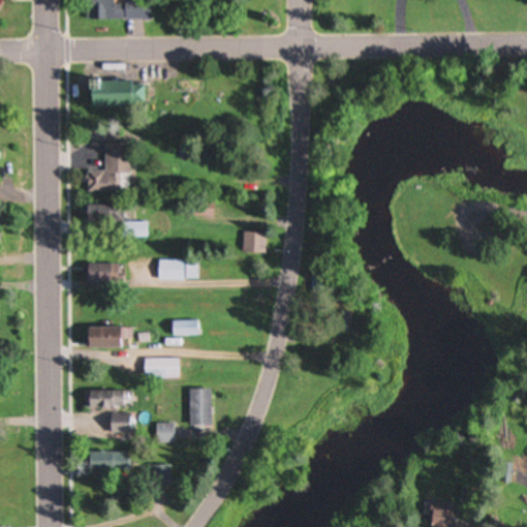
[(83,0),(82,3),(104,12),(110,0),(83,0)]
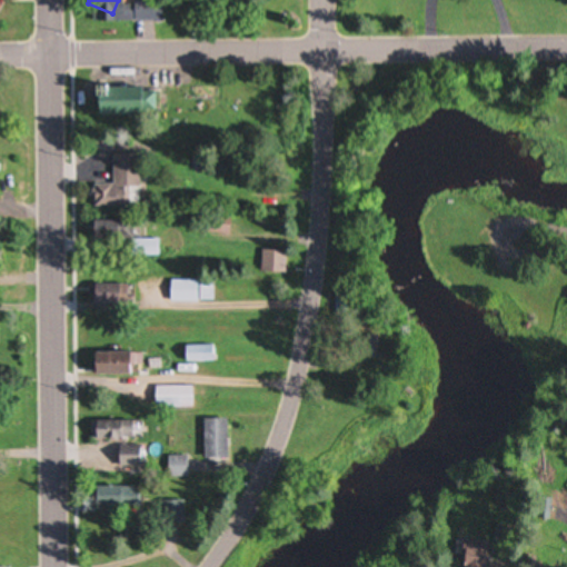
[(133,0),(135,19),(162,19),(162,0),(133,0)]
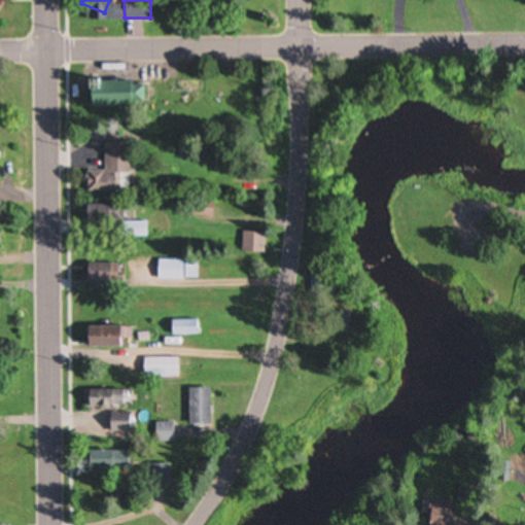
[(84,105),(142,106),(143,80),(84,79),(84,105)]
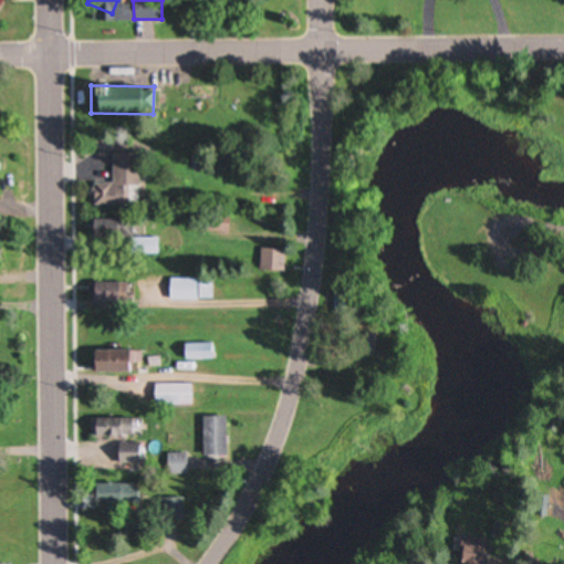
[(138,205),(139,154),(112,153),(112,183),(92,183),(92,204),(138,205)]
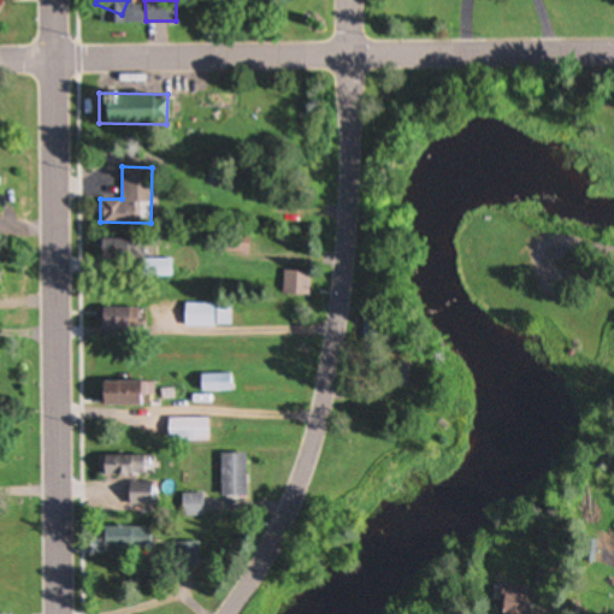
[(96,258),(140,258),(140,237),(96,237),(96,258)]
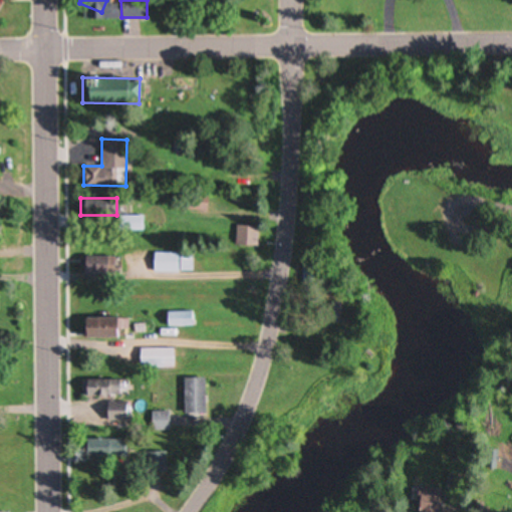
[(144,215),(117,215),(117,230),(144,230),(144,215)]
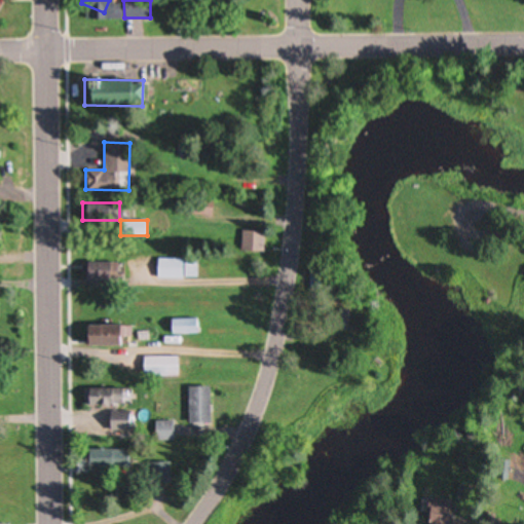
[(265,251),(265,230),(242,230),(242,251),(265,251)]
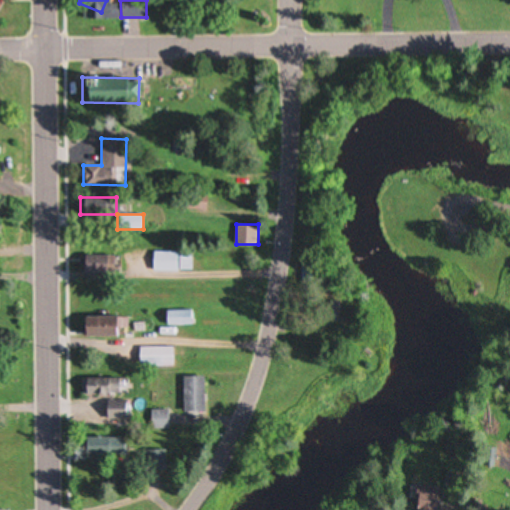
[(152,270),(193,270),(193,251),(152,251),(152,270)]
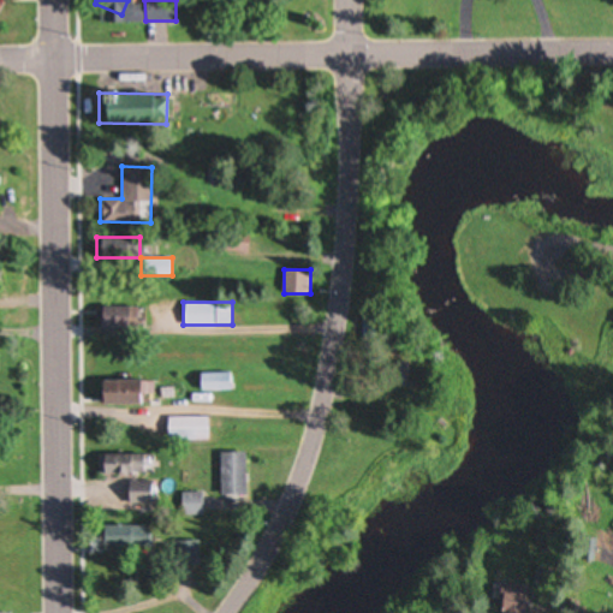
[(143,307),(100,307),(100,329),(143,329),(143,307)]
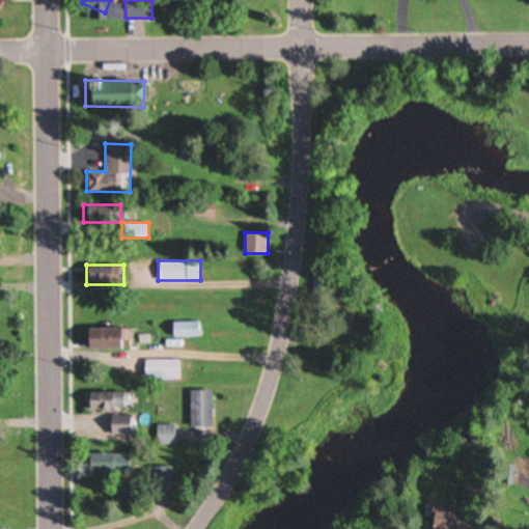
[(202,322),(172,322),(172,336),(202,336),(202,322)]
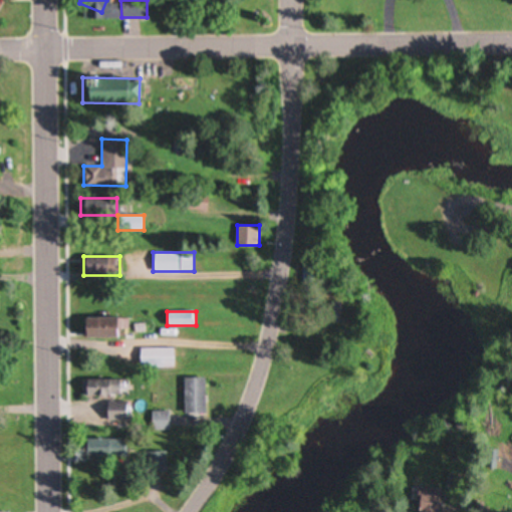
[(82,318),(82,337),(119,337),(119,318),(82,318)]
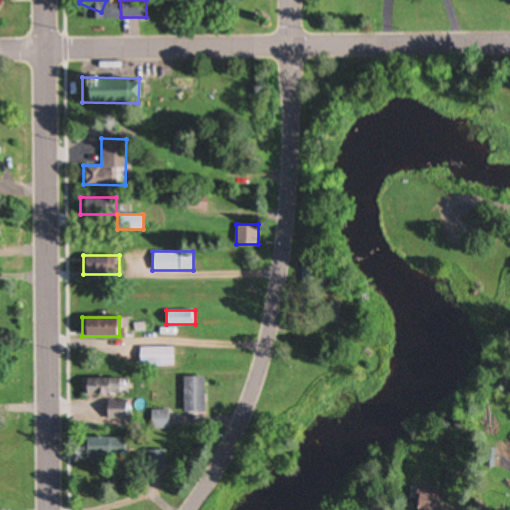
[(140,346),(140,366),(174,366),(174,346),(140,346)]
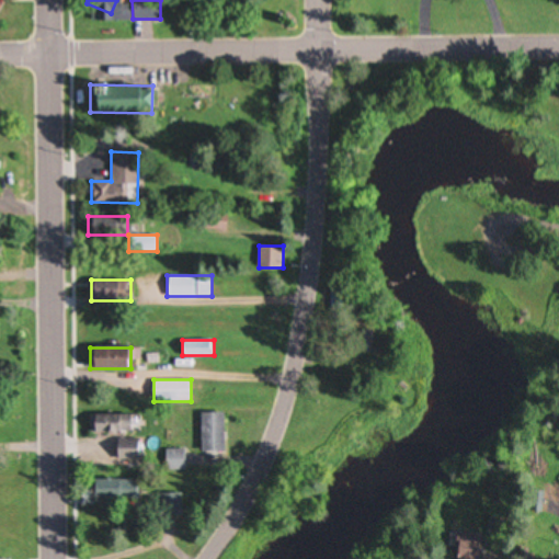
[(225,412),(202,412),(202,451),(225,451),(225,412)]
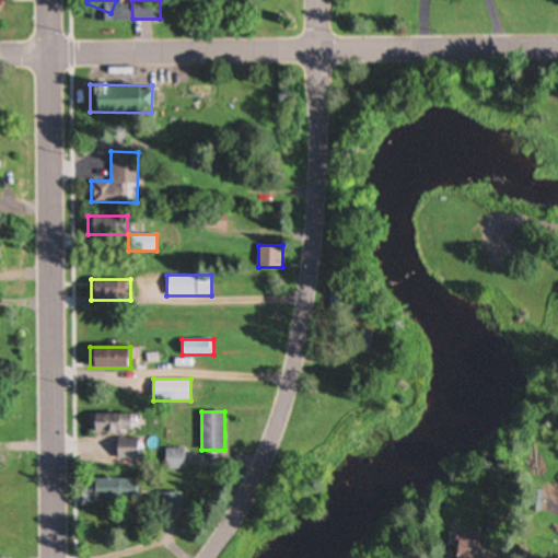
[(123,432),(123,414),(91,414),(91,432),(123,432)]
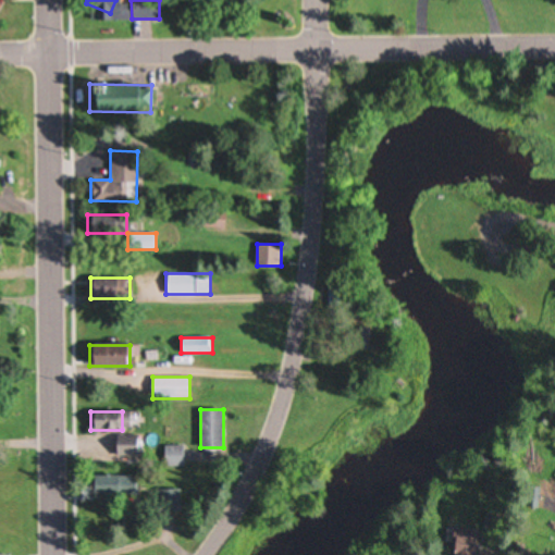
[(138,454),(139,438),(116,434),(115,452),(138,454)]
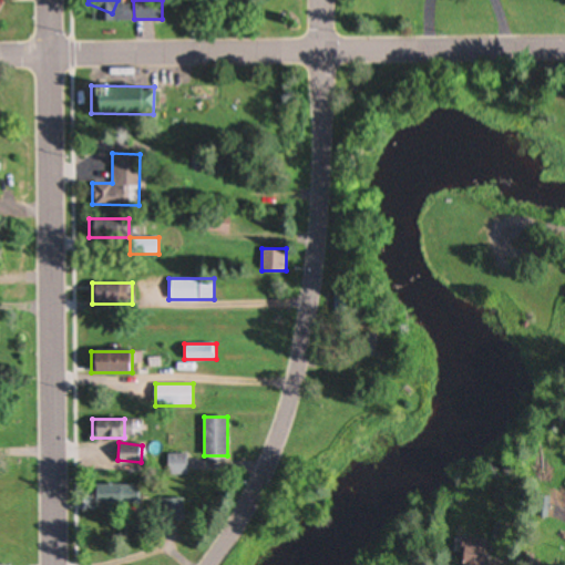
[(168,474),(187,474),(187,454),(168,454),(168,474)]
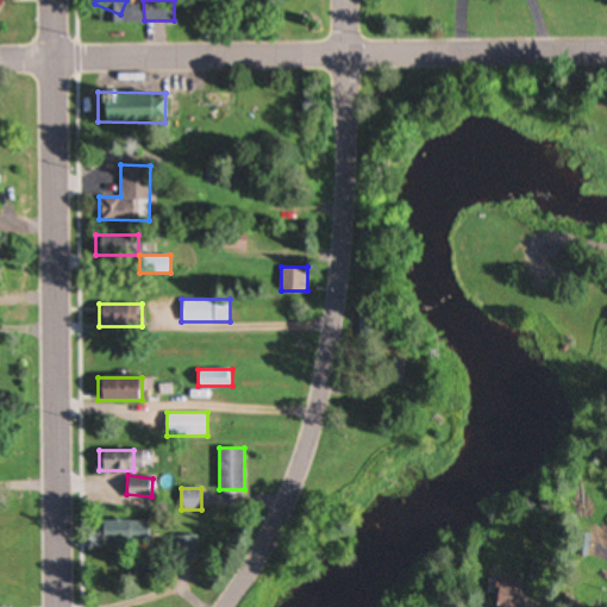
[(99,520),(99,542),(145,542),(145,520),(99,520)]
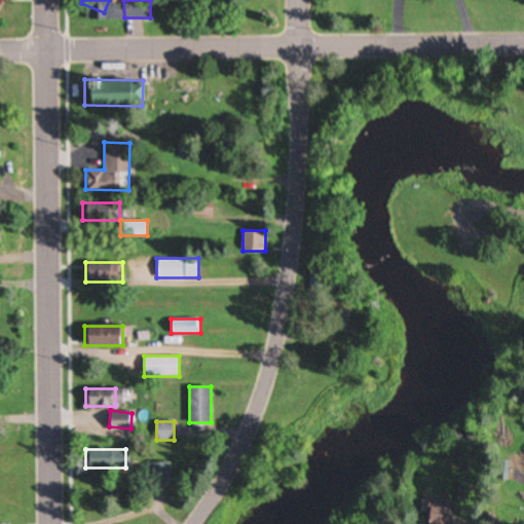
[(450,523),(451,499),(426,499),(426,523),(450,523)]
